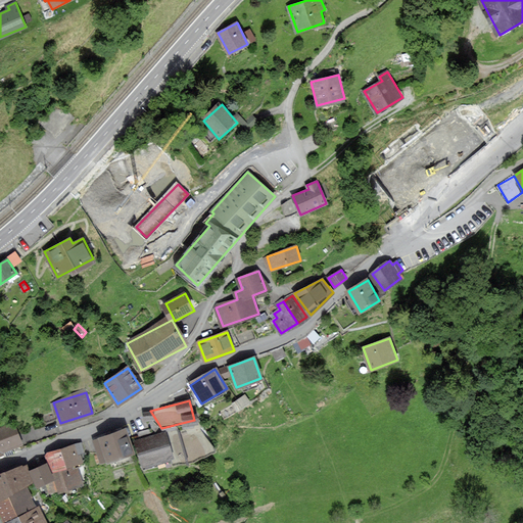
[(0,429),(0,455),(2,454),(1,453),(22,444),(14,424),(0,429)]
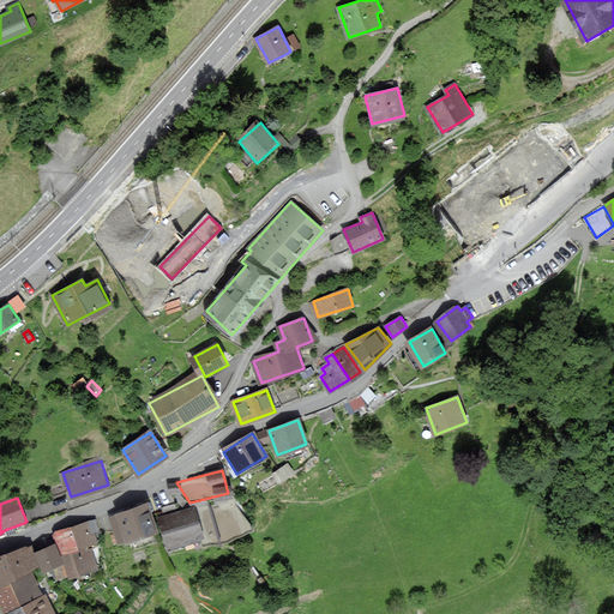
[(149,504),(113,517),(121,543),(158,531),(149,504)]
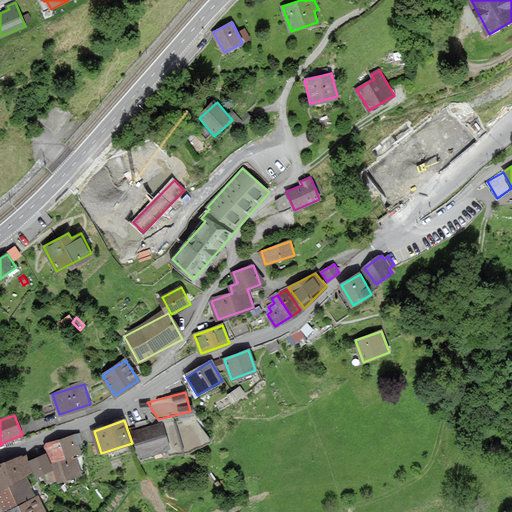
[(161,423),(134,432),(142,457),(169,448),(161,423)]
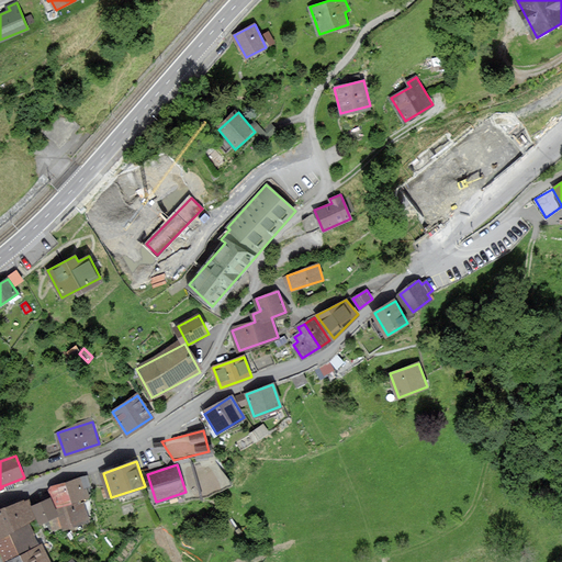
[(52,487),(58,507),(77,501),(88,497),(85,486),(89,484),(87,476),(52,487)]
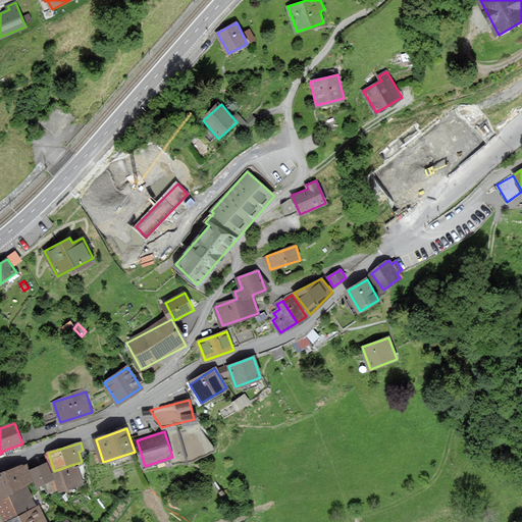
[(0,497),(9,492),(27,485),(33,482),(25,465),(23,466),(21,463),(0,472),(0,497)]
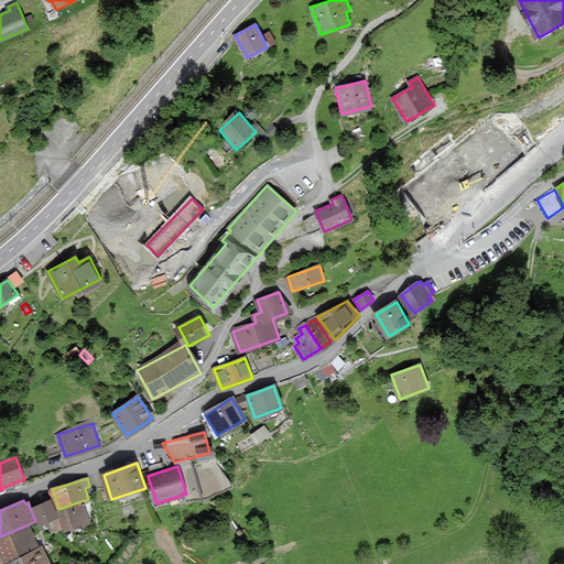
[(50,500),(33,508),(40,524),(57,517),(50,500)]
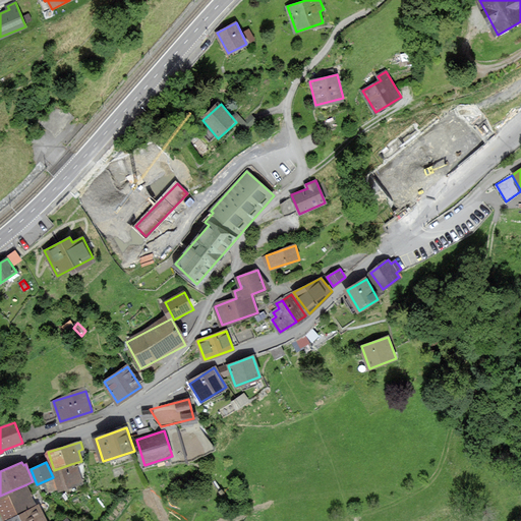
[(77,467),(72,469),(71,464),(54,470),(55,472),(54,472),(60,489),(82,482),(77,467)]
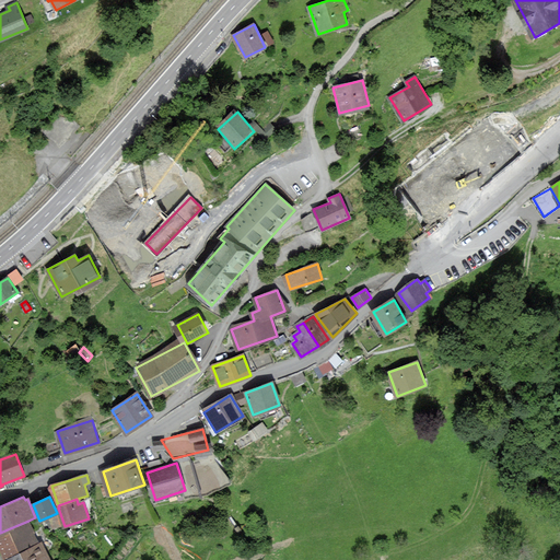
[(10,528),(20,551),(23,559),(49,559),(43,543),(38,545),(28,521),(10,528)]
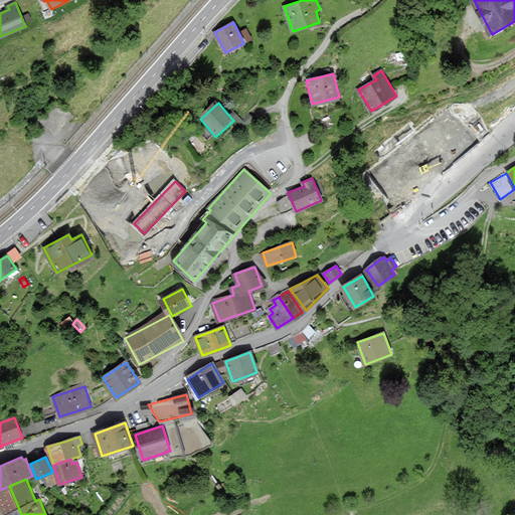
[(21,514),(18,507),(9,486),(0,490),(0,503),(5,514),(21,514)]
